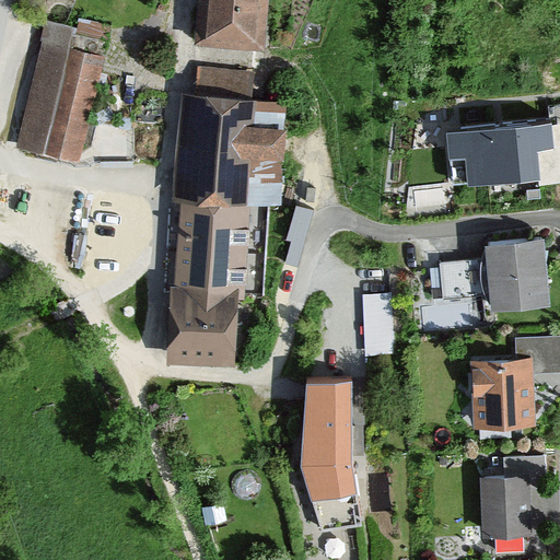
[(191,0),(188,47),(257,53),(261,0),(191,0)]
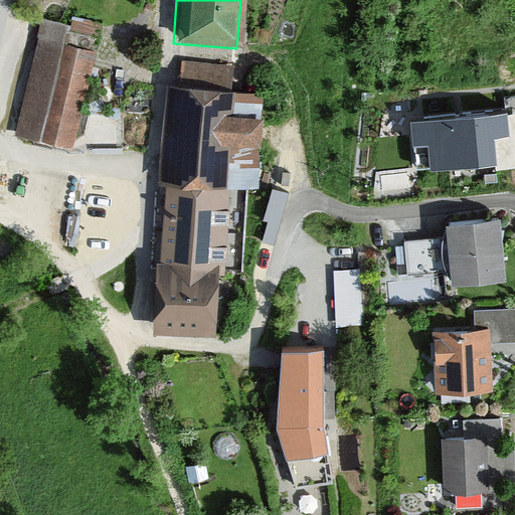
[(71,155),(97,55),(66,48),(71,28),(43,21),(14,141),(71,155)]
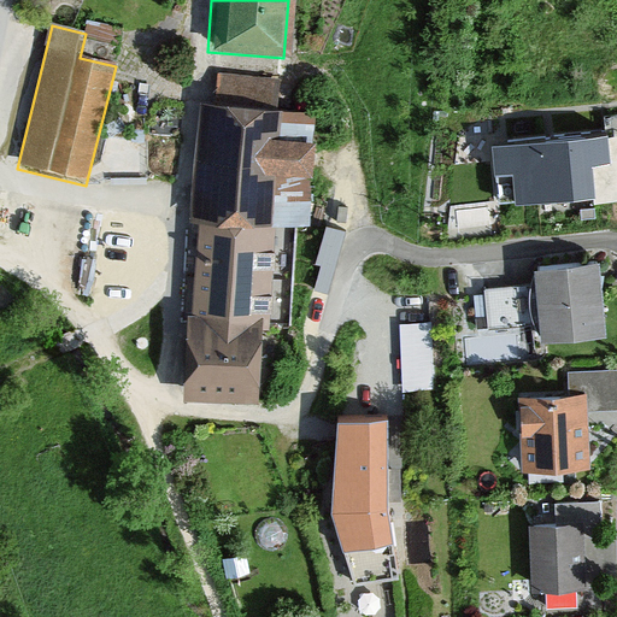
[(195,109),(175,398),(253,403),(258,339),(297,341),(304,246),(266,244),(268,227),(307,229),(315,116),(275,113),(277,86),(216,81),(215,110),(195,109)]
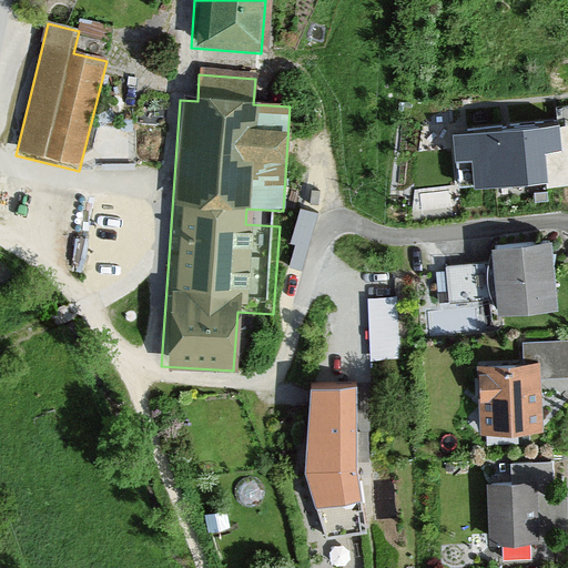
[(560,125),(453,135),(458,188),(546,183),(545,154),(563,151),(560,125)]
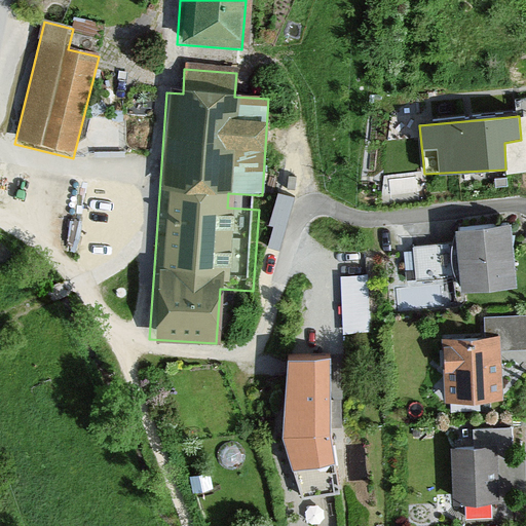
[(454,292),(512,286),(505,224),(448,229),(454,292)]
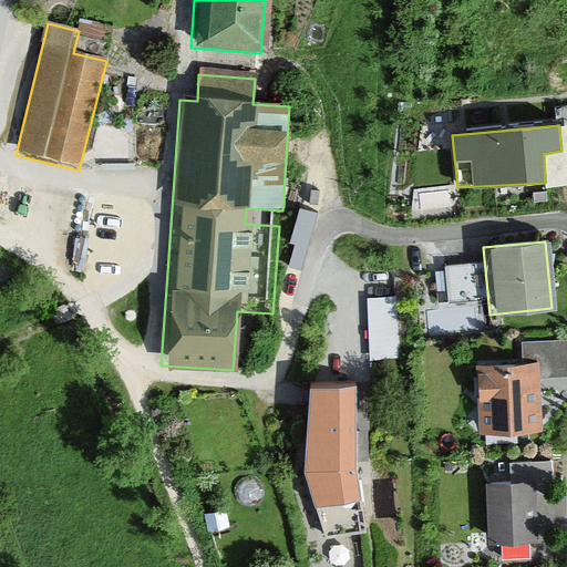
[(397,297),(366,298),(369,360),(399,359),(397,297)]
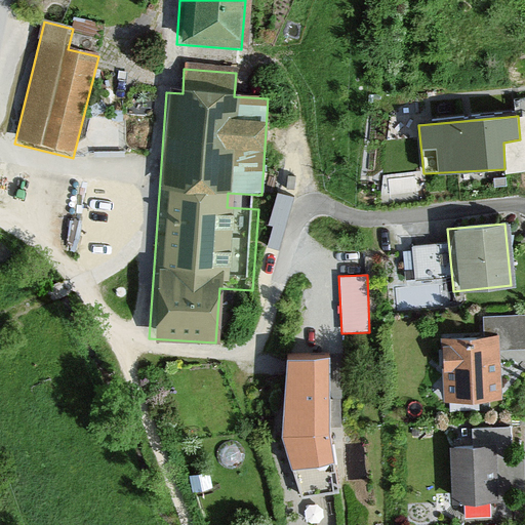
[(498,401),(495,337),(437,340),(441,404),(498,401)]
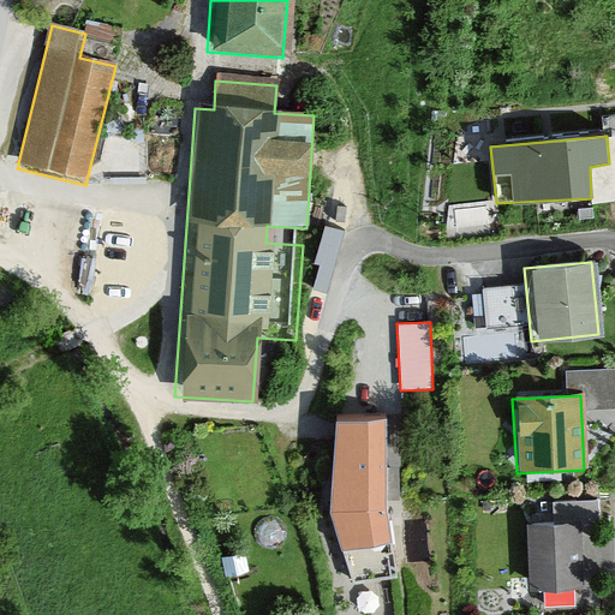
[(398,579),(392,543),(386,508),(387,421),(336,423),(330,514),(354,584),(398,579)]
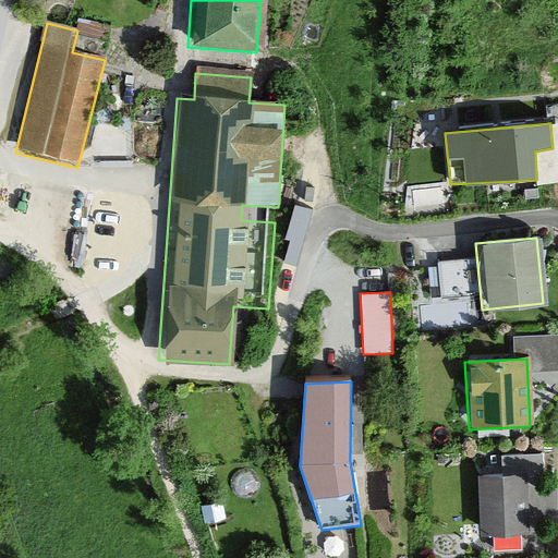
[(525,533),(522,472),(472,475),(475,536),(525,533)]
